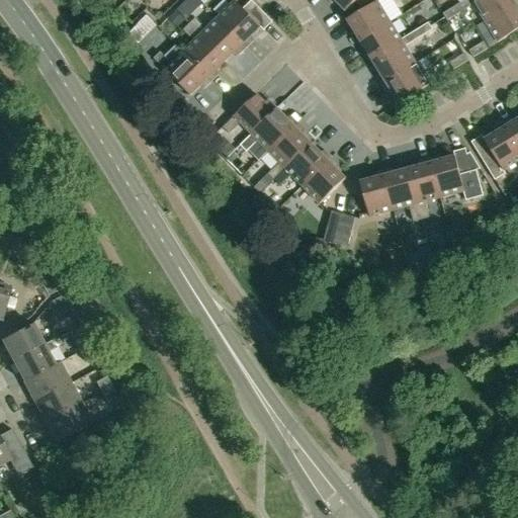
[(218,19),(247,49),(254,41),(250,37),(260,27),(264,31),(273,22),(252,0),(243,9),(236,1),(218,19)]
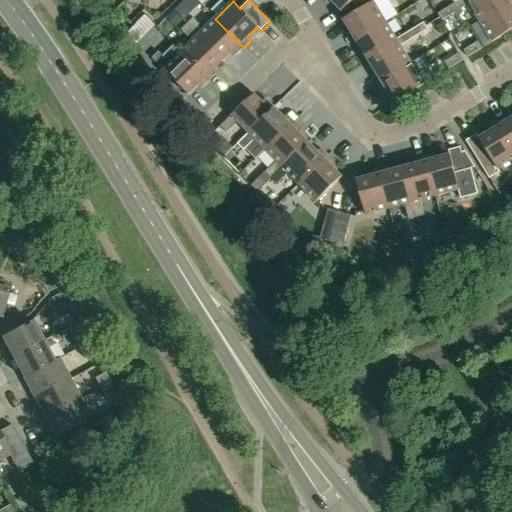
[(323,0),(328,4),(332,0),(342,11),(351,3),(353,0),(323,0)]
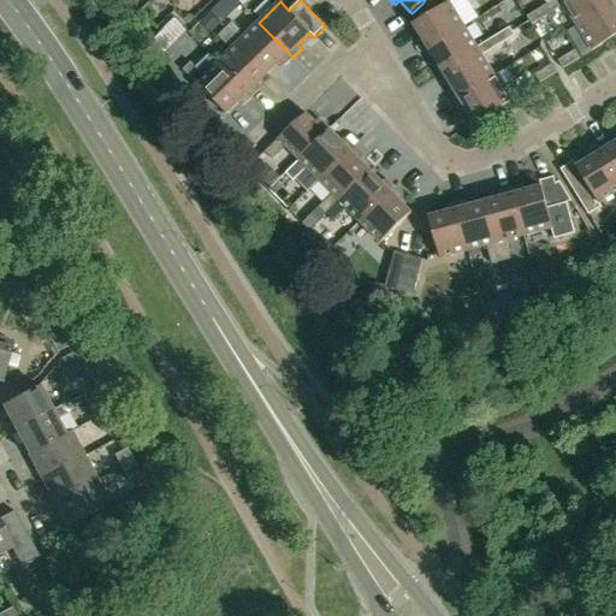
[(561,0),(554,0),(544,6),(546,11),(549,15),(564,5),(562,0),(561,0)]
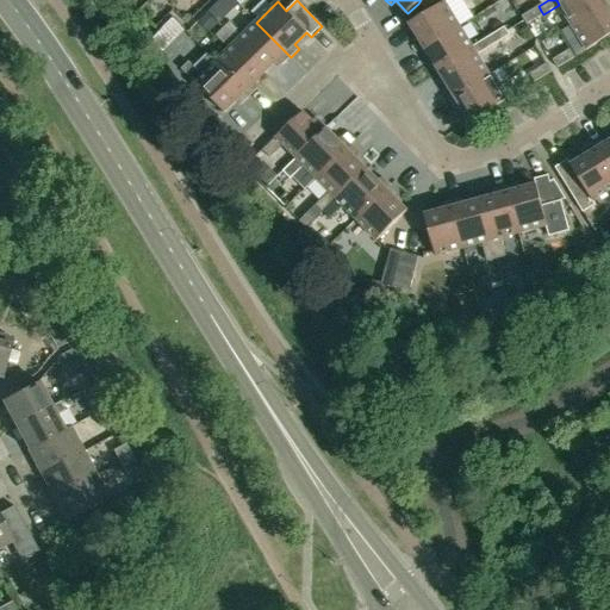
[(572,25),(609,1),(609,0),(556,0),(559,5),(572,25)]
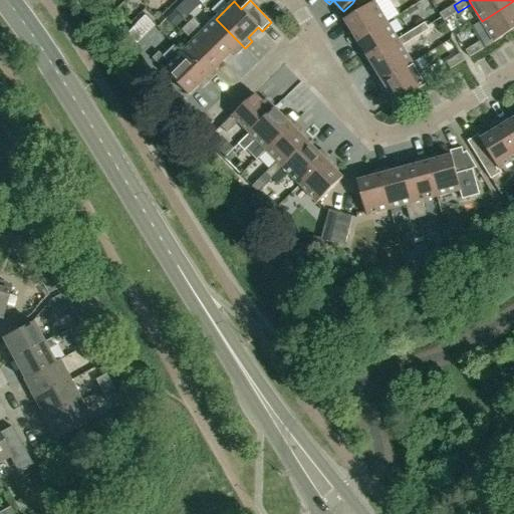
[(513,1),(482,21),(495,42),(513,30),(513,1)]
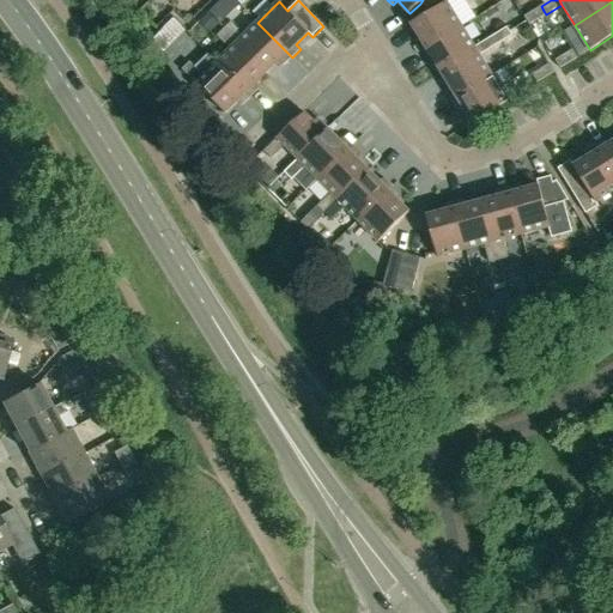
[(422,52),(462,28),(447,2),(412,24),(420,38),(416,42),(422,52)]
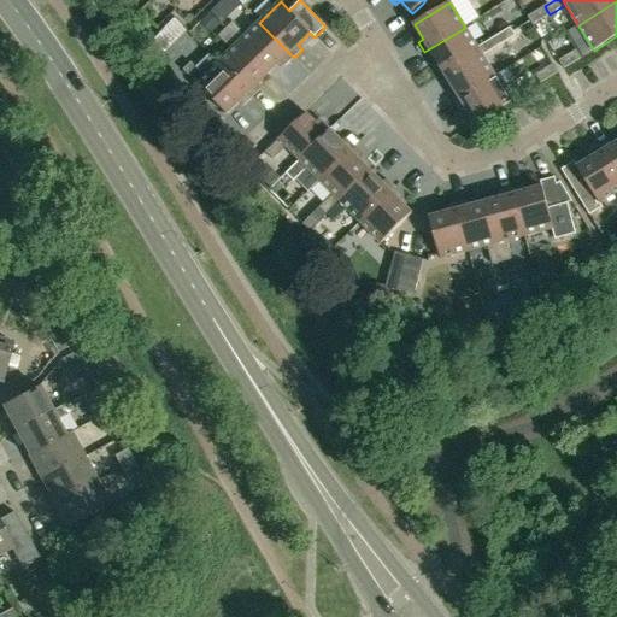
[(545,6),(528,17),(530,21),(533,25),(550,15),(547,11),(545,6)]
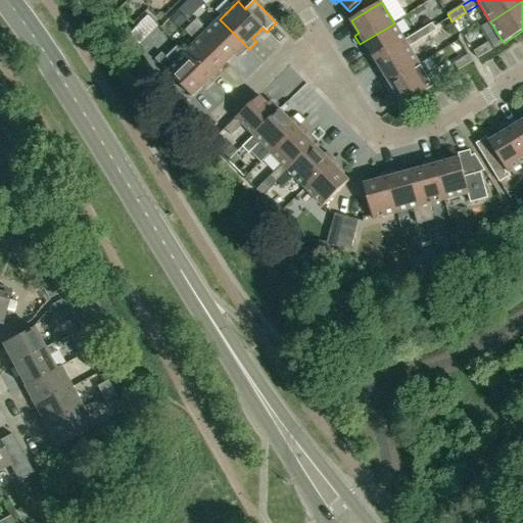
[(185,19),(177,11),(170,18),(178,27),(185,19)]
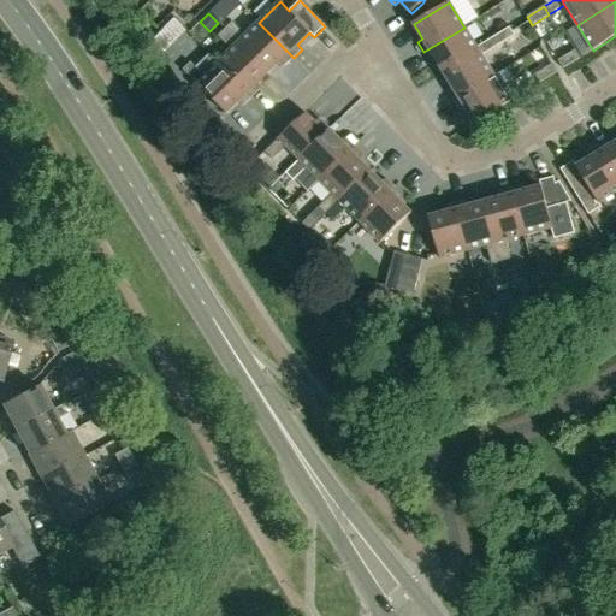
[(294,58),(259,23),(246,36),(232,22),(225,29),(268,73),(280,61),(285,65),(294,58)]
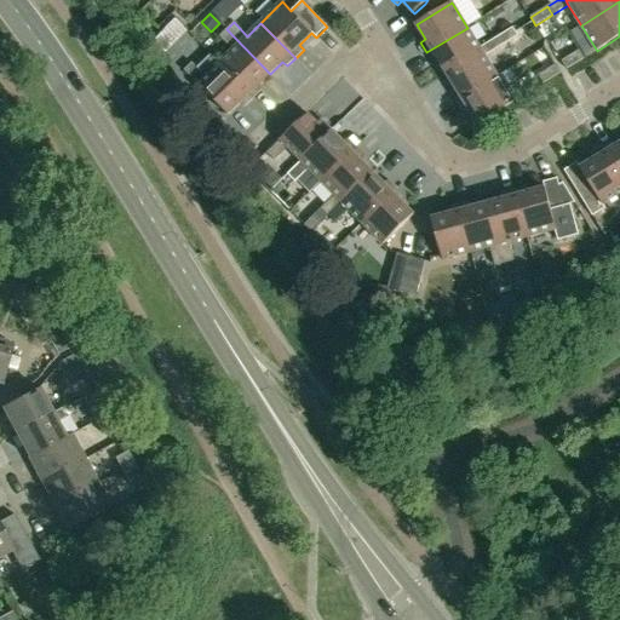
[(482,52),(480,49),(468,28),(426,52),(432,63),(438,59),(447,74),(482,52)]
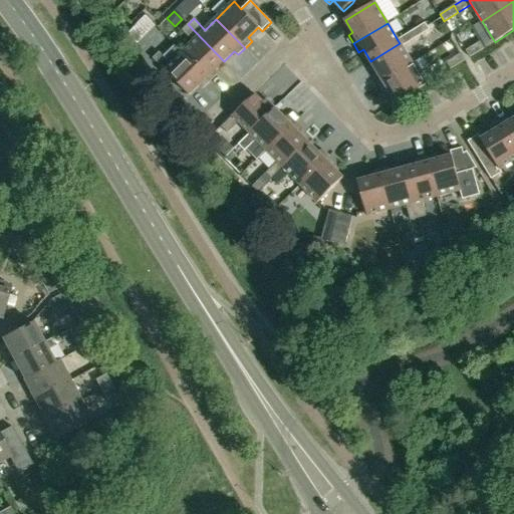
[(426,23),(412,31),(414,35),(416,38),(430,30),(428,26),(426,23)]
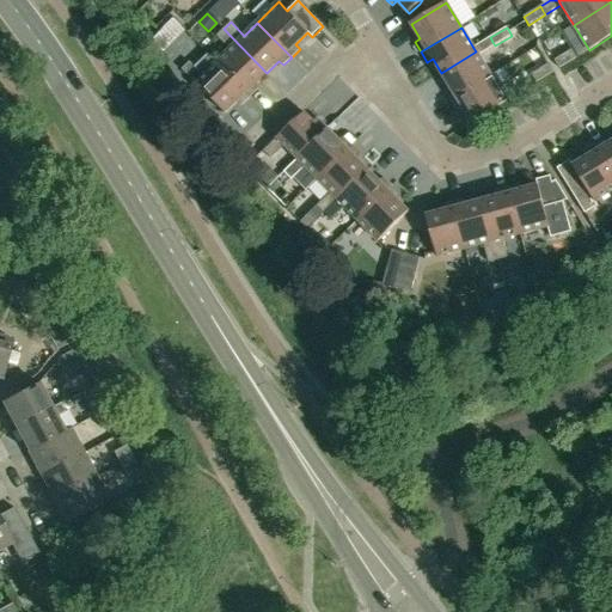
[(255,85),(267,73),(224,29),(216,36),(230,49),(216,62),(250,97),(258,89),(255,85)]
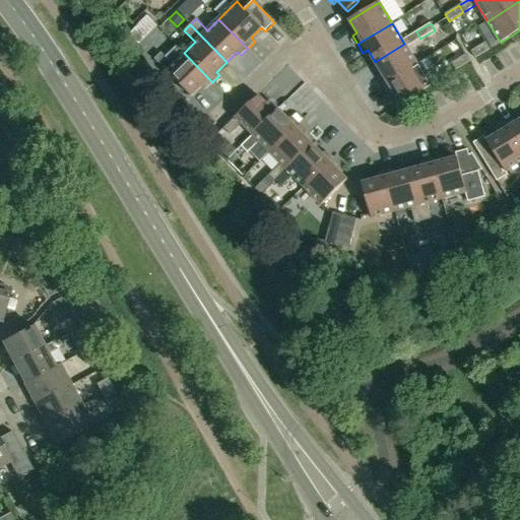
[(416,31),(402,41),(404,44),(406,47),(420,39),(418,36),(416,31)]
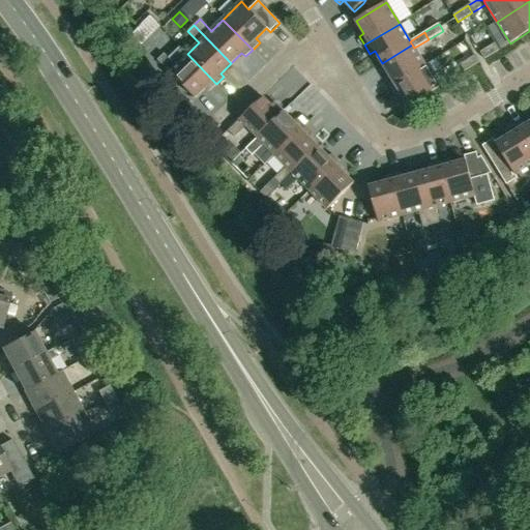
[(425,66),(414,48),(412,45),(382,63),(389,76),(385,79),(390,87),(425,66)]
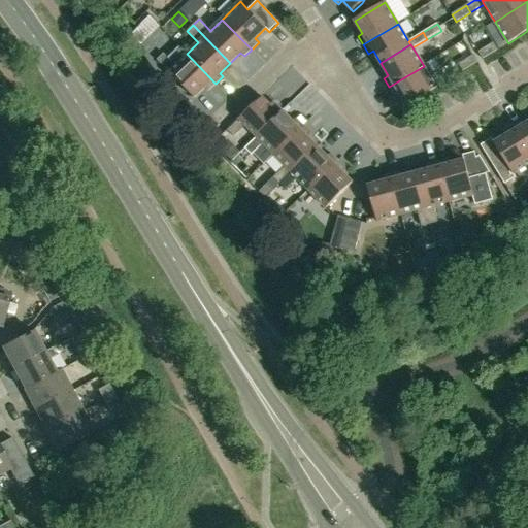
[(475,54),(480,61),(494,52),(490,45),(475,54)]
